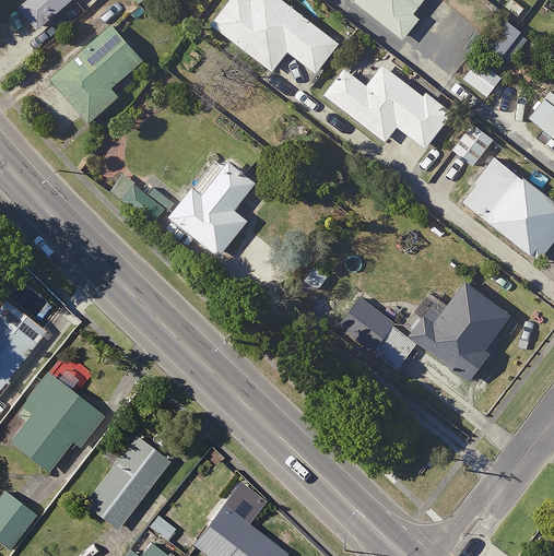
[(25,0),(18,8),(37,30),(71,0),(25,0)]
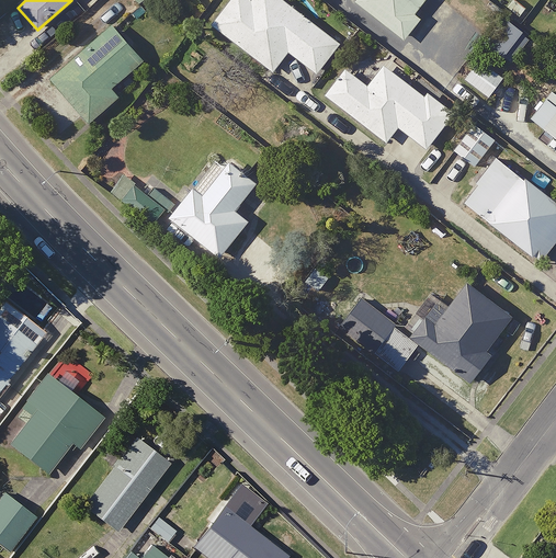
[(340,44),(282,0),(251,0),(250,1),(248,0),(230,0),(211,25),(273,72),(288,53),(317,75),(340,44)]
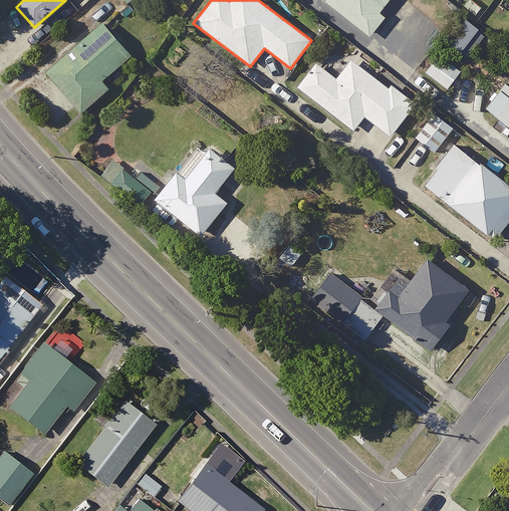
[(389,0),(325,0),(324,2),(369,37),(385,18),(378,13),(389,0)]
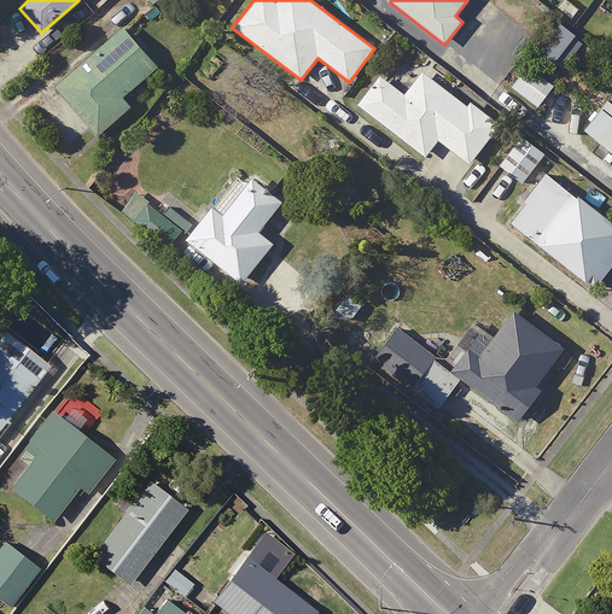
[(582,39),(549,17),(529,47),(561,69),(582,39)]
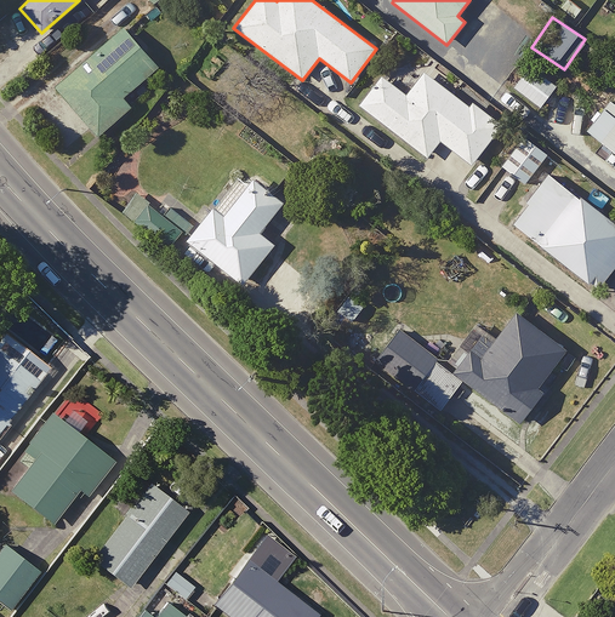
[(155,68),(113,21),(89,44),(95,51),(55,89),(97,136),(130,107),(121,98),(155,68)]
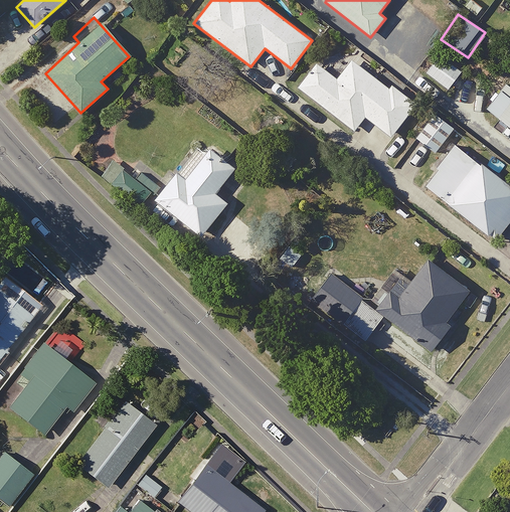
[(462,71),(438,54),(425,73),(449,91),(462,71)]
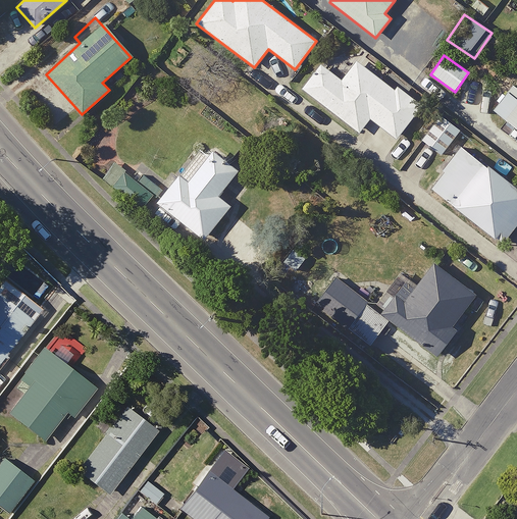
[(420,108),(356,61),(342,81),(319,64),(301,90),(360,133),(369,119),(397,140),(420,108)]
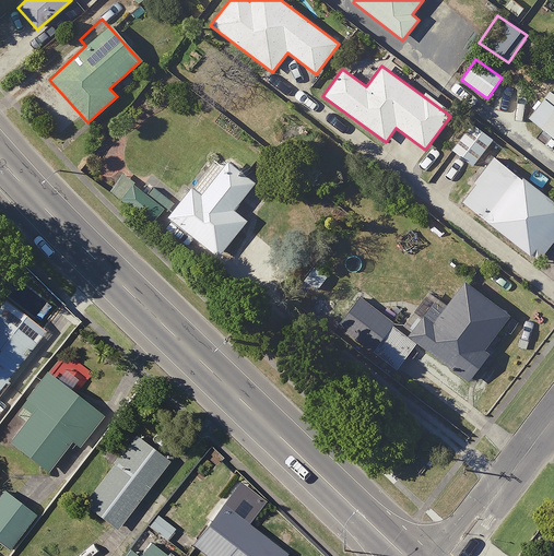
[(553,82),(526,117),(553,139),(553,82)]
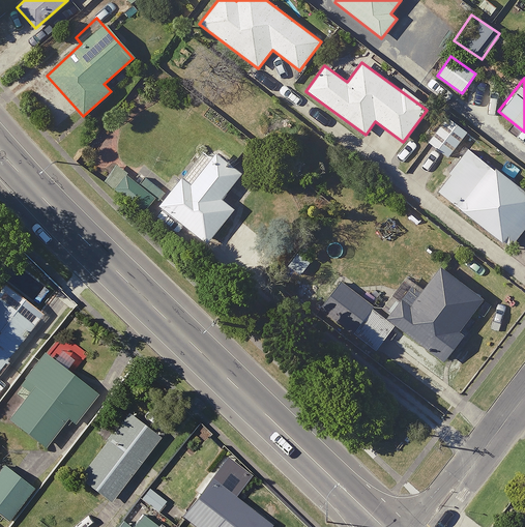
[(468,133),(446,116),(427,142),(448,158),(468,133)]
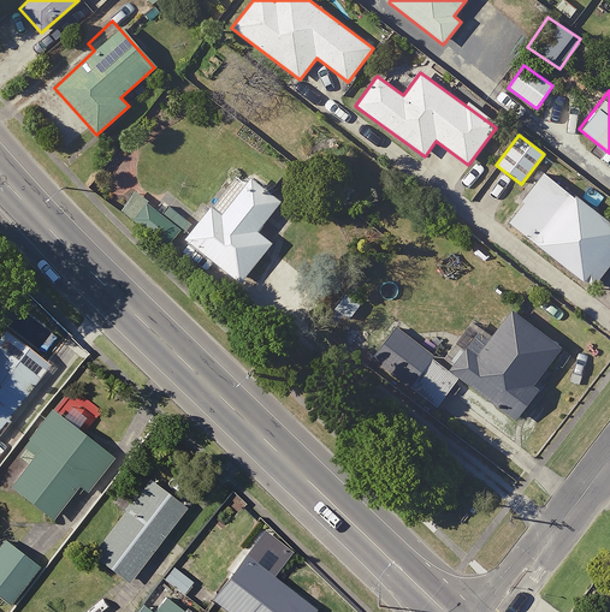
[(278,205),(240,173),(185,239),(238,283),(270,245),(255,232),(278,205)]
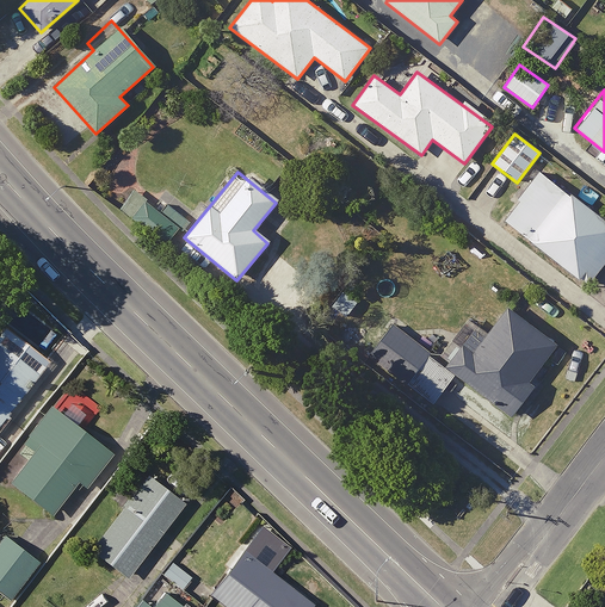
[(604,221),(539,172),(502,221),(587,285),(604,261),(604,221)]
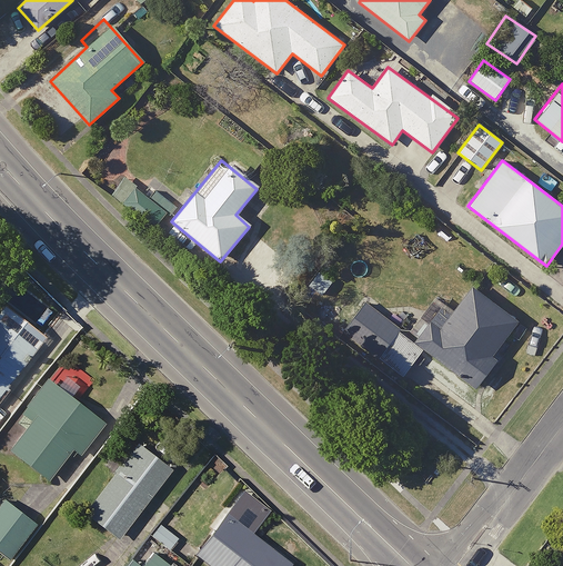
[(153,192),(128,171),(110,194),(154,230),(172,208),(153,192)]
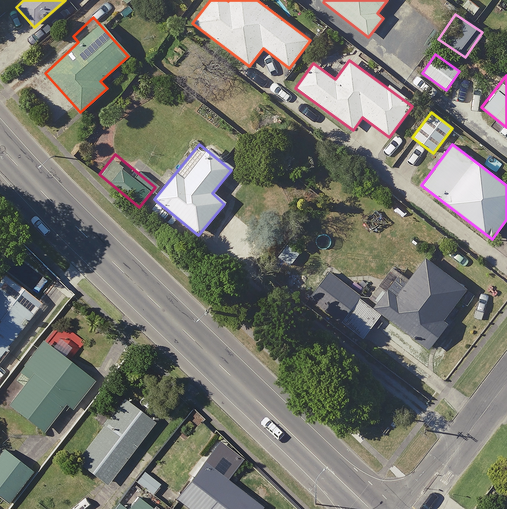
[(300,254),(286,243),(276,257),(290,267),(300,254)]
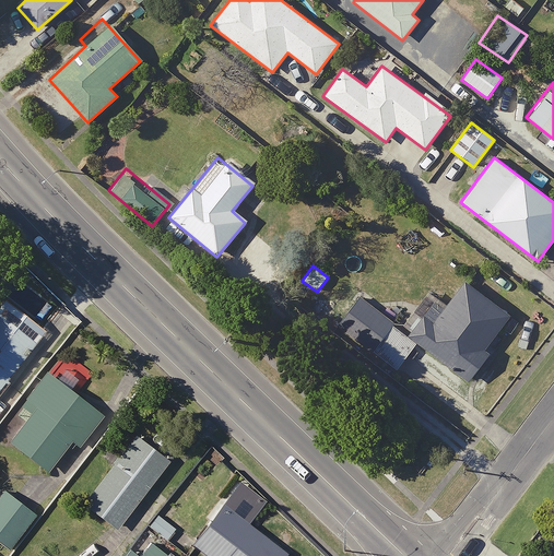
[(509,316),(462,281),(443,307),(425,293),(399,328),(413,339),(468,381),(488,354),(483,350),(509,316)]
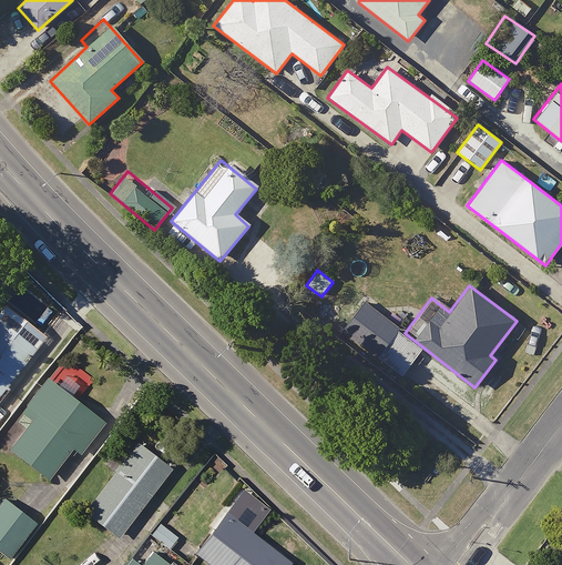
[(423,350),(358,300),(337,326),(402,376),(423,350)]
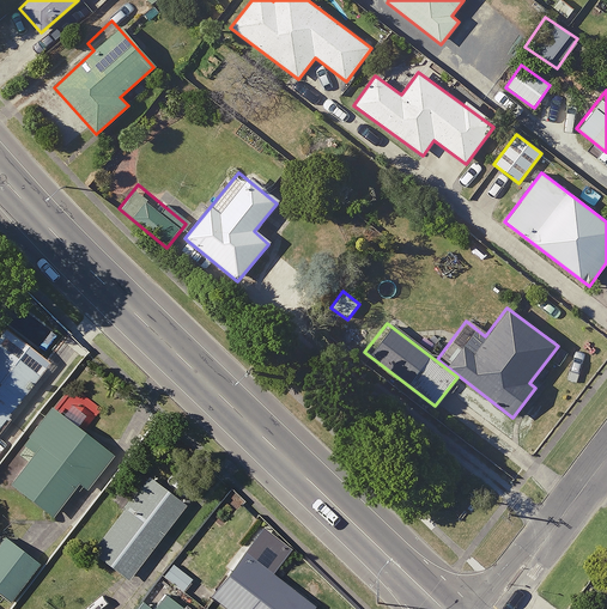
[(0,421),(37,376),(0,346),(0,421)]
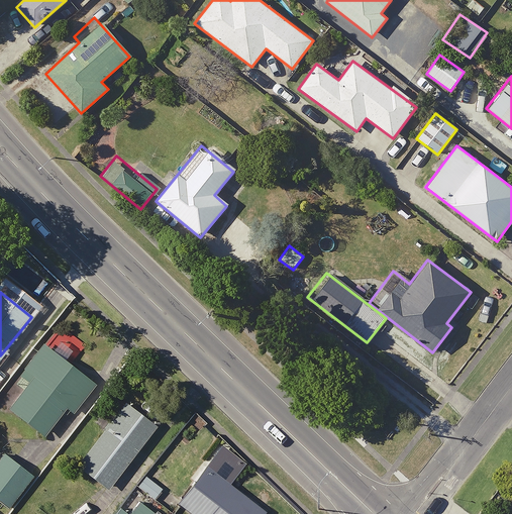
[(93,385),(42,345),(23,370),(29,375),(5,407),(41,435),(59,413),(72,412),(93,385)]
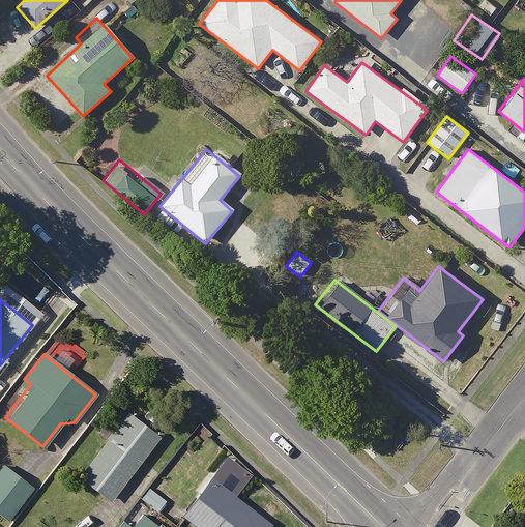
[(157,435),(124,410),(76,477),(109,501),(157,435)]
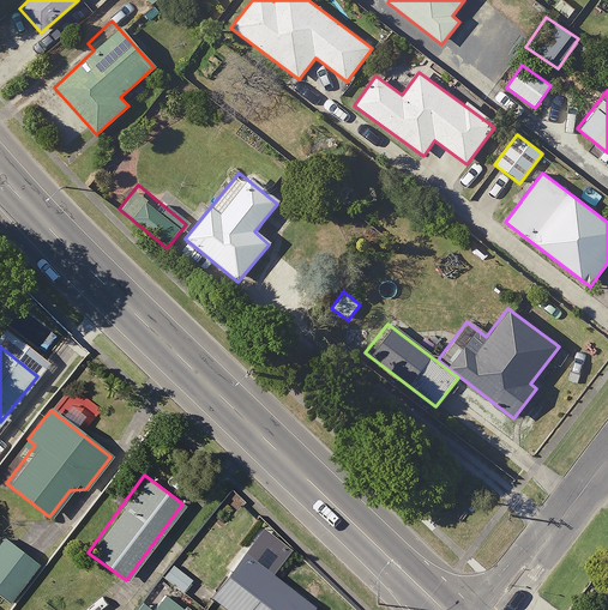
[(0,596),(14,607),(41,569),(0,539),(0,596)]
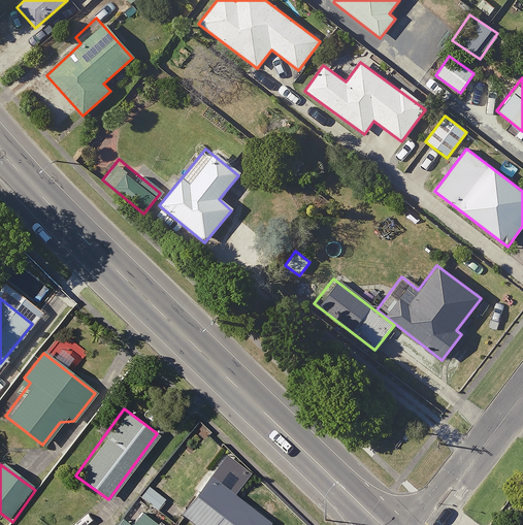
[(265,524),(266,523),(206,478),(178,514),(193,524),(265,524)]
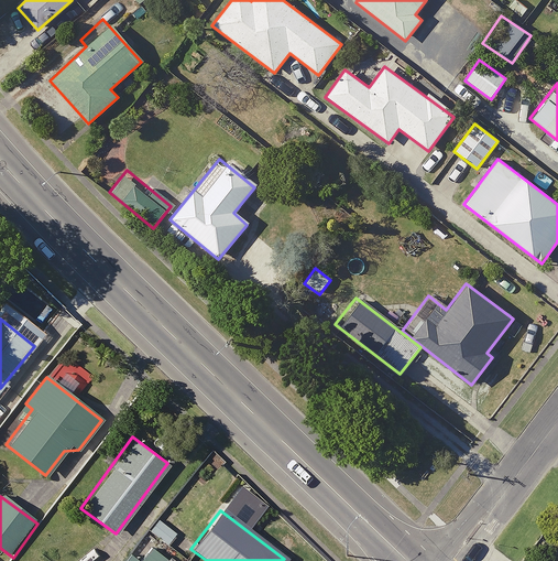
[(168,560),(150,547),(140,560),(138,560),(128,552),(121,560),(168,560)]
